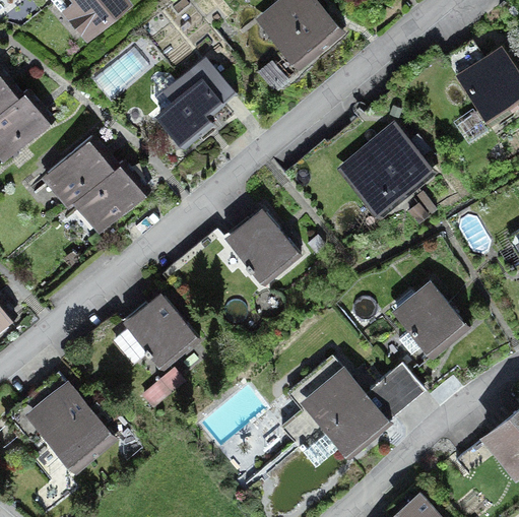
[(22,0),(0,0),(0,8),(6,16),(24,2),(22,0)]
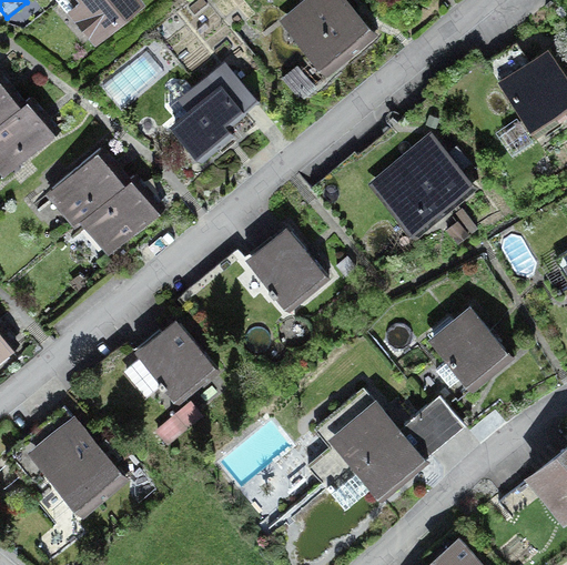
[(76,12),(99,40),(139,6),(133,0),(63,0),(60,3),(71,17),(76,12)]
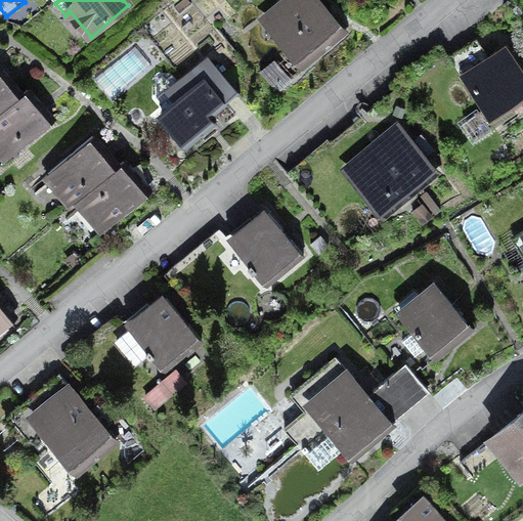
[(307,68),(346,35),(316,0),(300,0),(270,25),(307,68)]
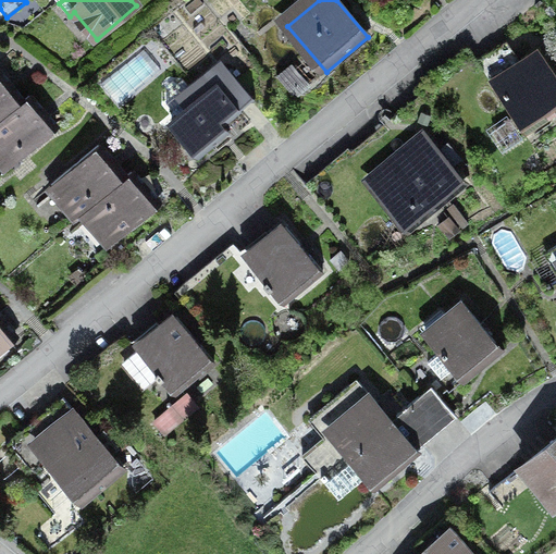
[(514,119),(493,134),(505,150),(555,115),(555,81),(536,53),(520,64),(513,53),(483,74),(514,119)]
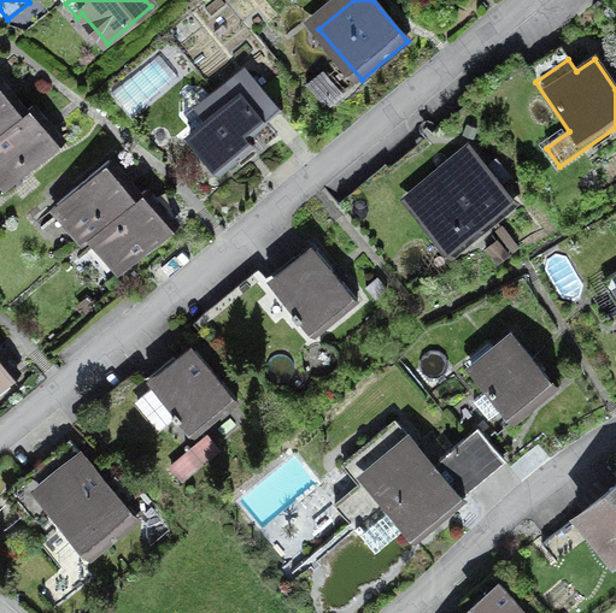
[(191,140),(221,175),(253,148),(247,141),(280,115),(248,77),(215,104),(204,90),(186,105),(186,118),(192,125),(200,118),(207,127),(191,140)]
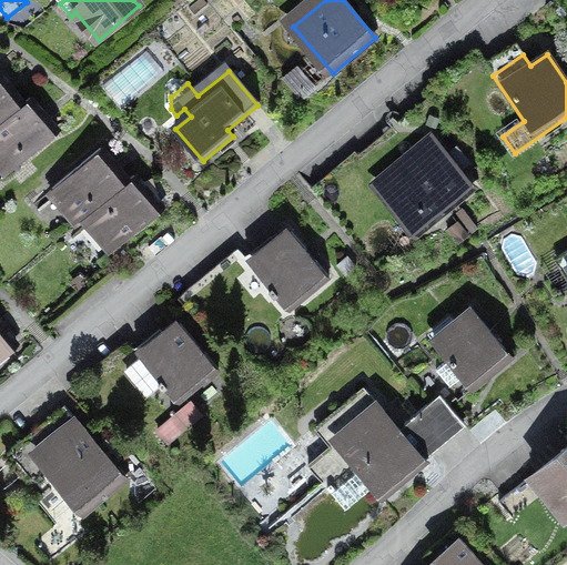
[(0,125),(24,106),(0,77),(0,125)]
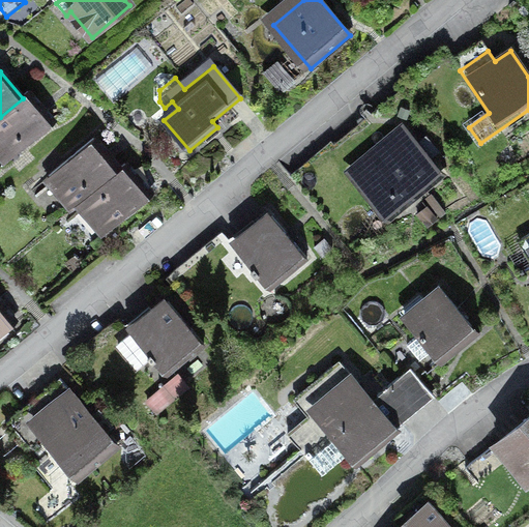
[(29,94),(23,98),(0,117),(0,150),(10,162),(55,124),(29,94)]
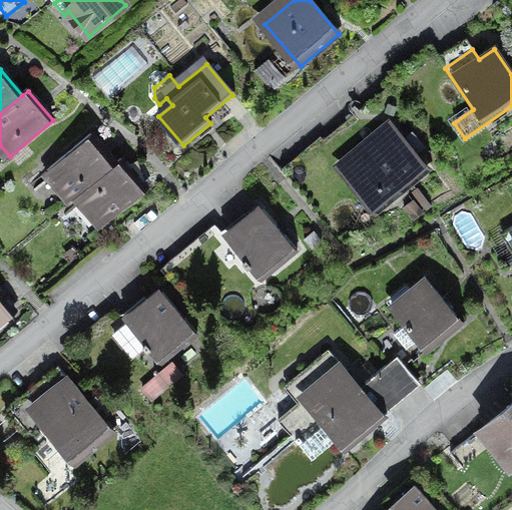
[(388,137),(367,112),(327,145),(382,211),(426,174),(412,157),(424,148),(414,135),(402,145),(392,134),(388,137)]
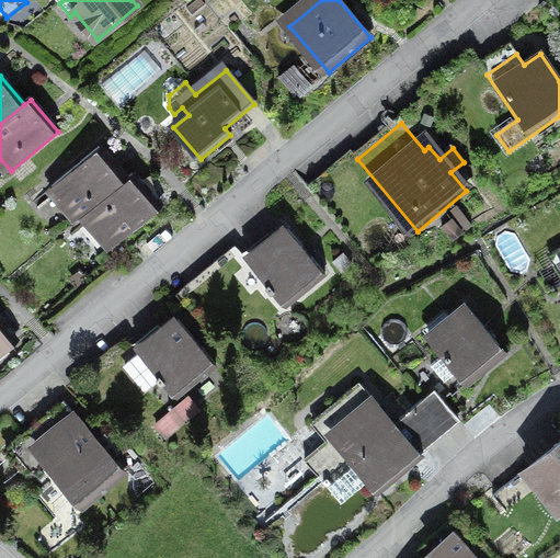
[(100,149),(53,189),(80,220),(86,216),(127,181),(100,149)]
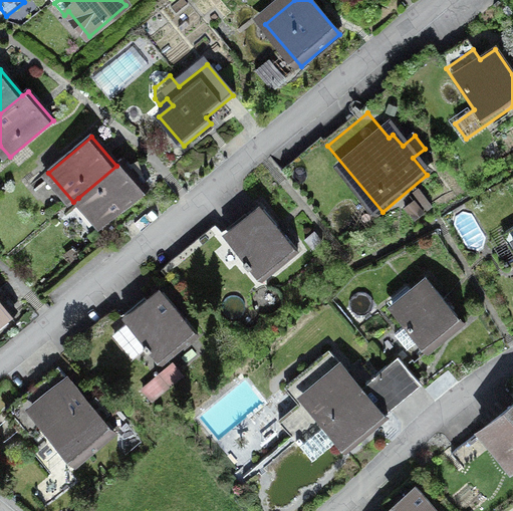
[(116,166),(78,198),(104,227),(148,191),(121,161),(116,166)]
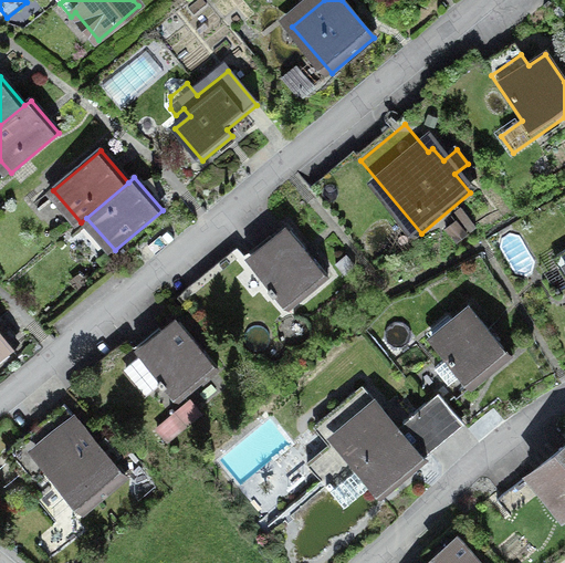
[(275,295),(289,312),(330,278),(292,233),(251,267),(270,289),(269,290),(274,296),(275,295)]
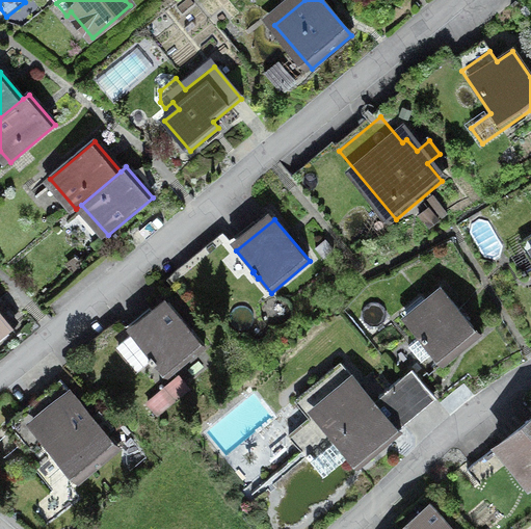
[(440,361),(476,332),(443,291),(406,321),(418,335),(406,344),(419,360),(430,349),(440,361)]
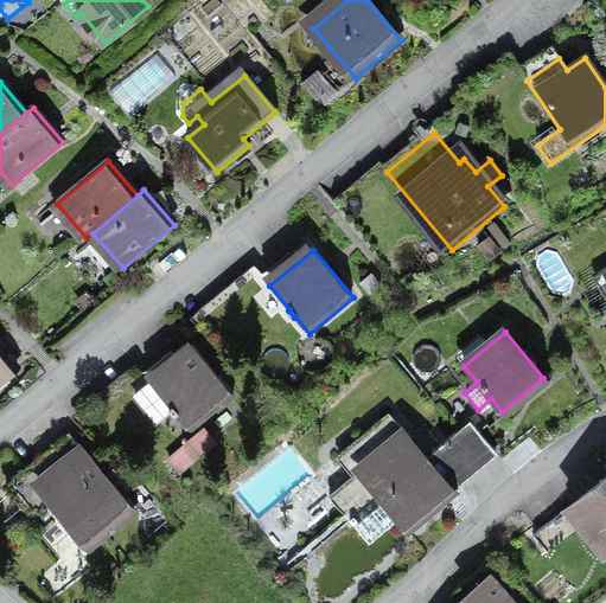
[(0,386),(23,367),(0,341),(0,386)]
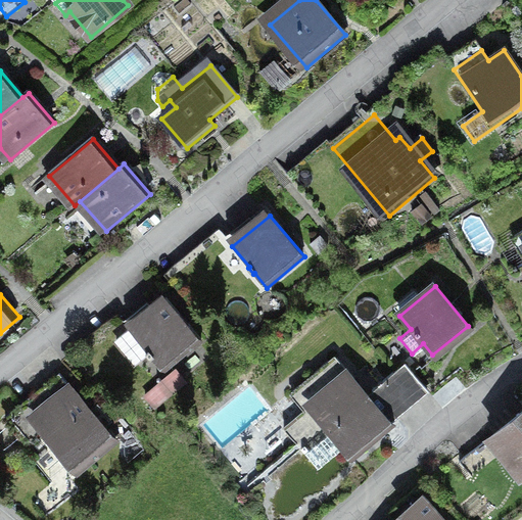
[(152,359),(164,373),(202,341),(168,300),(117,341),(117,347),(133,365),(138,366),(149,357),(151,360),(152,359)]
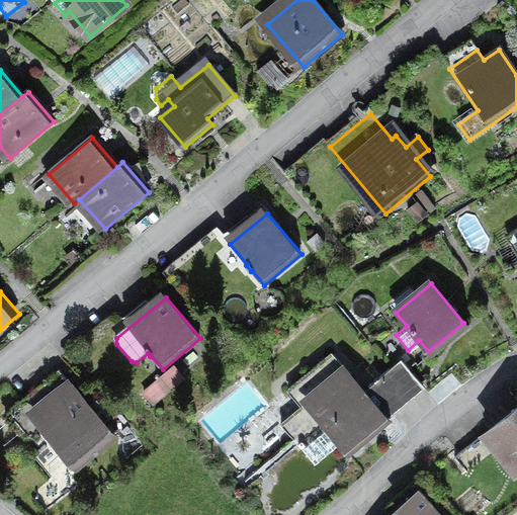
[(349,454),(389,422),(332,355),(287,392),(302,409),(281,425),(316,466),(341,444),(349,454)]
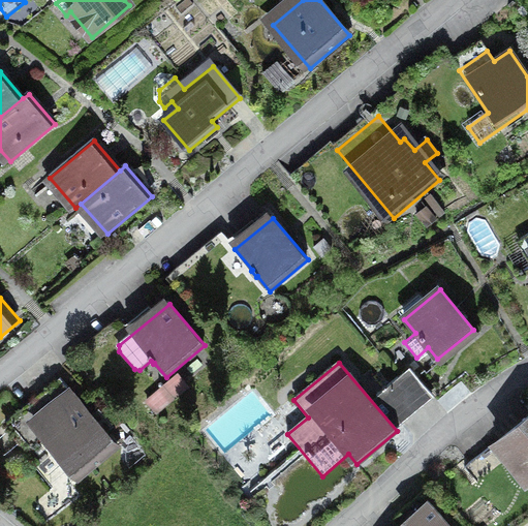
[(411,369),(400,378),(421,404),(432,395),(411,369)]
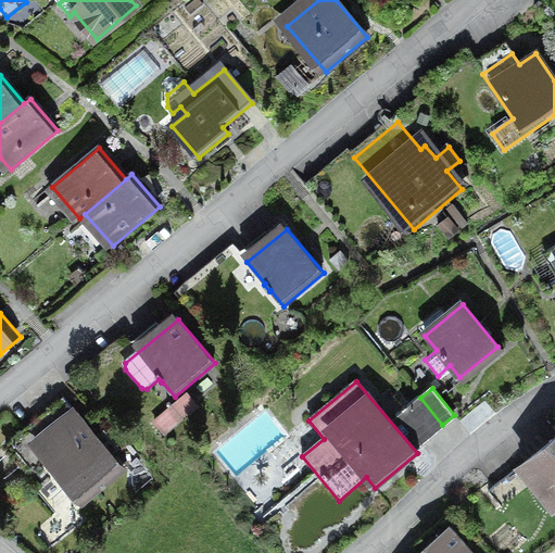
[(185,393),(152,419),(165,436),(198,410),(185,393)]
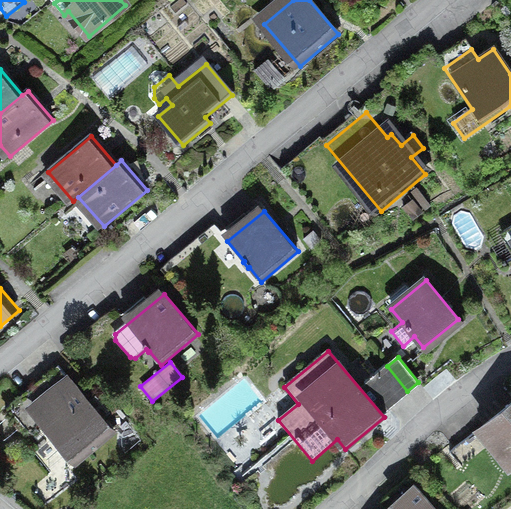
[(386,409),(407,391),(387,366),(365,384),(386,409)]
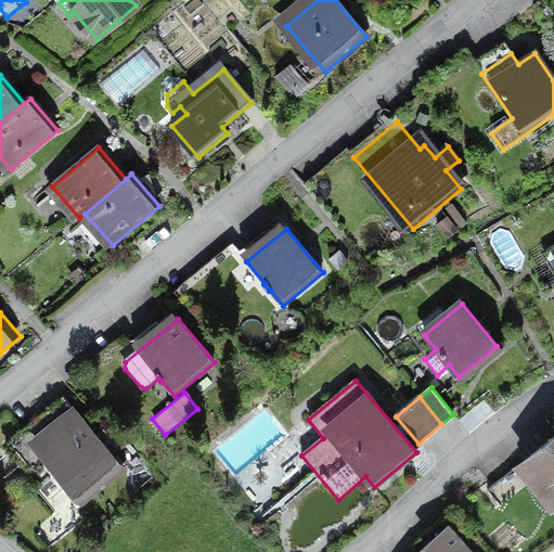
[(82,504),(124,470),(112,456),(120,449),(104,429),(97,436),(79,416),(65,399),(51,410),(65,427),(59,433),(53,436),(39,420),(7,448),(41,490),(59,476),(82,504)]
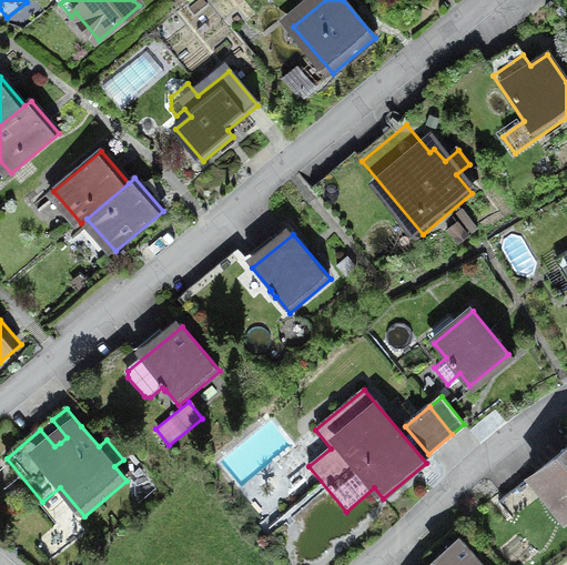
[(566,450),(534,477),(566,517),(566,450)]
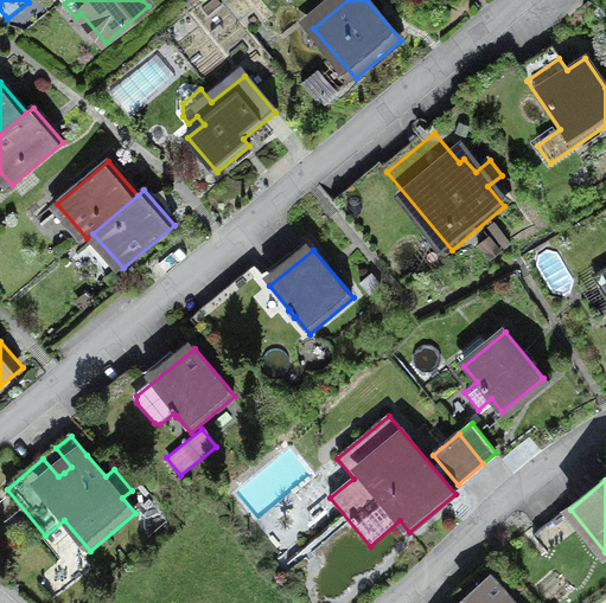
[(511,602),(492,579),(491,581),(483,571),(454,595),(460,602),(511,602)]
